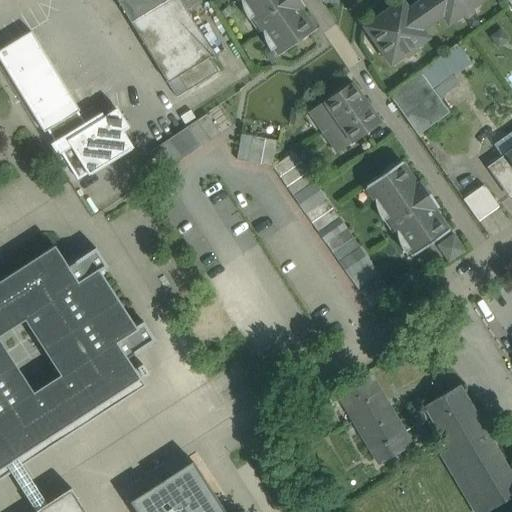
[(116,0),(176,98),(218,72),(209,57),(213,55),(186,11),(200,2),(198,0),(116,0)]
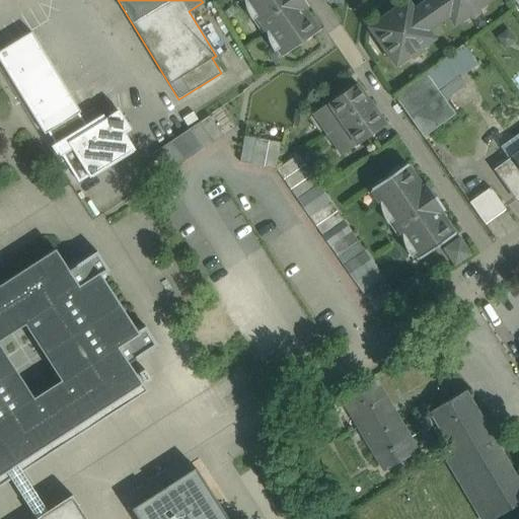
[(243,0),(244,2),(244,4),(245,7),(246,10),(248,15),(250,18),(251,20),(256,17),(267,30),(267,33),(267,36),(268,40),(269,43),(271,48),(274,52),(279,49),(284,56),(319,30),(304,9),(308,6),(303,0),(243,0)]
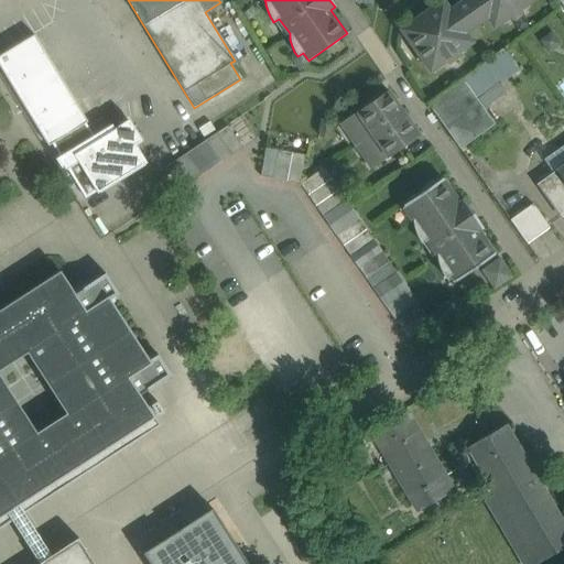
[(464,0),(449,10),(443,0),(442,0),(400,30),(430,72),(445,61),(447,64),(459,56),(457,53),(473,43),(466,33),(487,18),(494,28),(509,17),(511,20),(522,12),(520,10),(533,0),(464,0)]
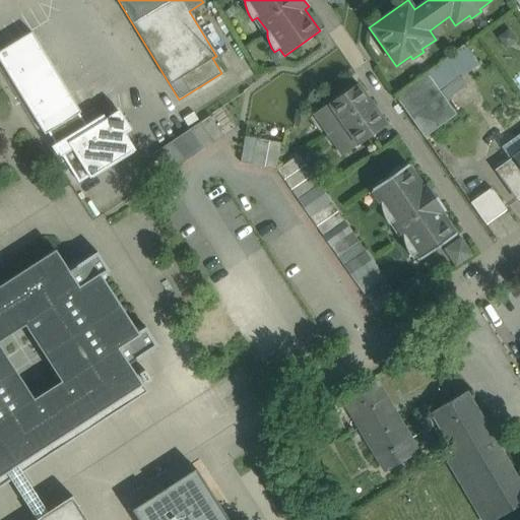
[(81,113),(31,31),(0,51),(0,61),(45,134),(48,132),(55,144),(52,146),(59,158),(62,155),(78,183),(88,177),(89,179),(135,150),(125,134),(131,130),(119,110),(106,119),(104,115),(86,125),(79,114),(81,113)]
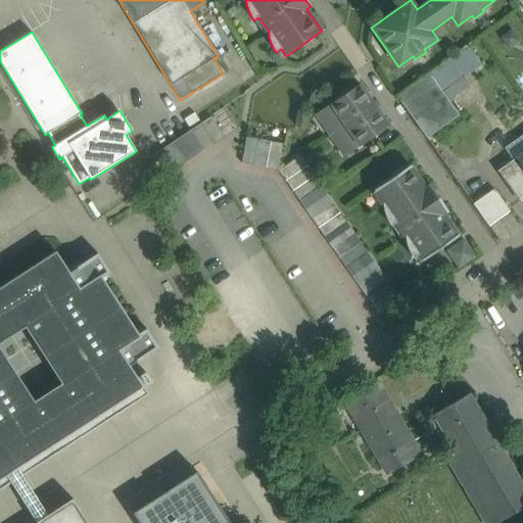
[(482,64),(468,44),(459,51),(473,70),(482,64)]
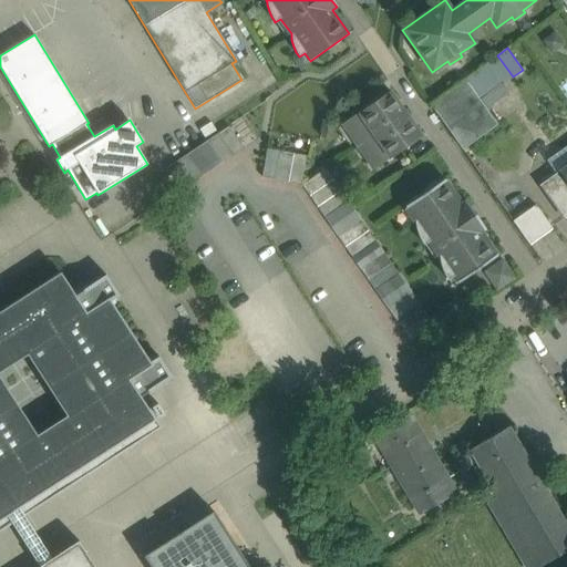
[(513,76),(497,55),(486,63),(502,85),(513,76)]
